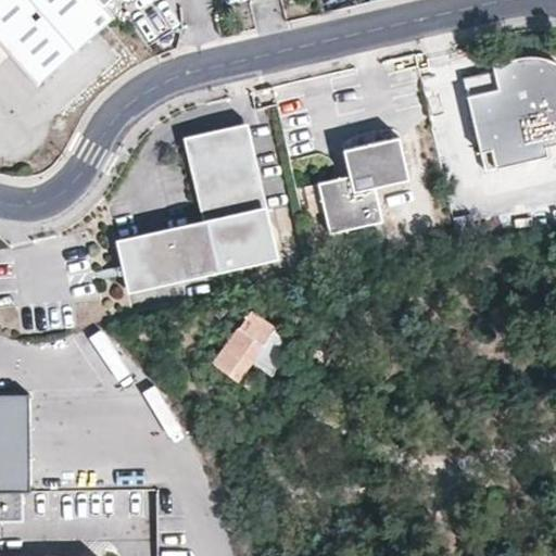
[(0,0),(0,51),(27,81),(102,14),(87,0),(0,0)]
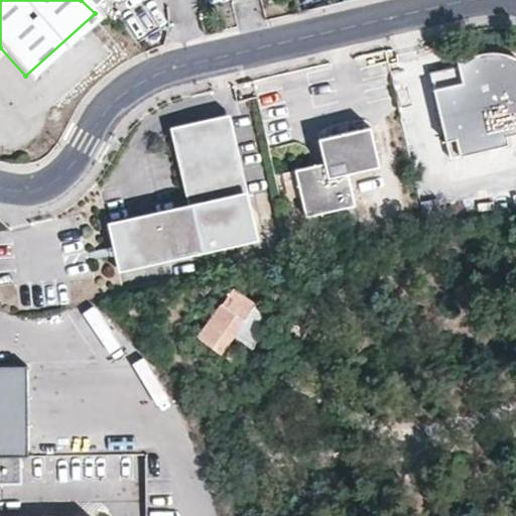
[(515,136),(515,58),(503,54),(485,54),(459,60),(460,68),(431,74),(452,160),(510,147),(508,138),(515,136)]
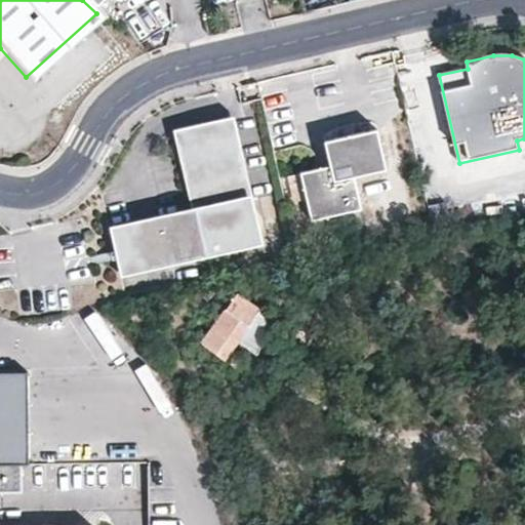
[(235,115),(175,128),(194,207),(206,258),(265,244),(235,115)]
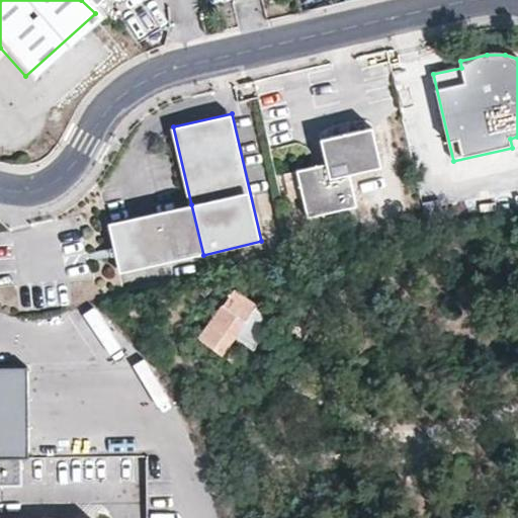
[(382,169),(373,130),(322,142),(327,166),(297,172),(309,220),(358,208),(350,176),(382,169)]
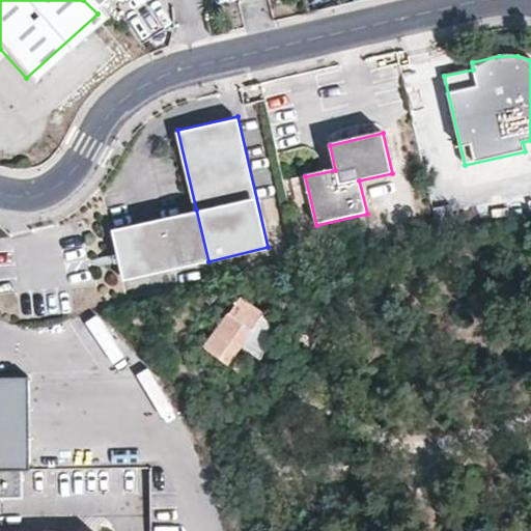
[(208,261),(196,210),(113,228),(126,282),(208,261)]
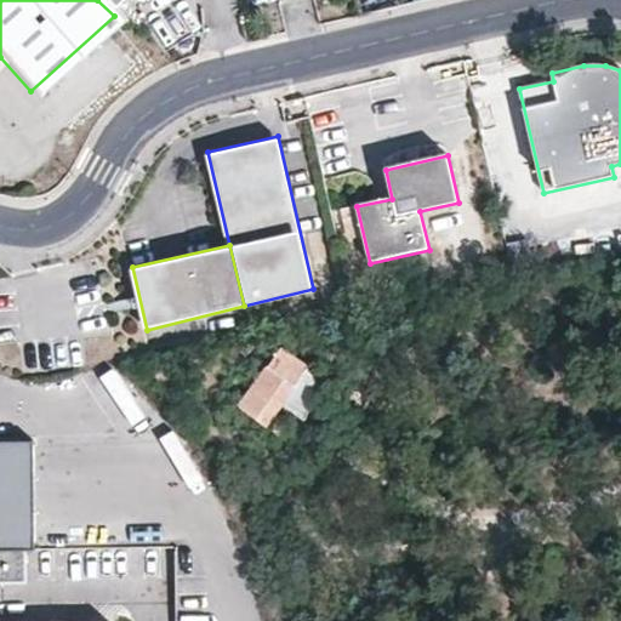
[(283,405),(307,370),(280,352),(240,405),(273,433),(285,426),(277,415),(283,405)]
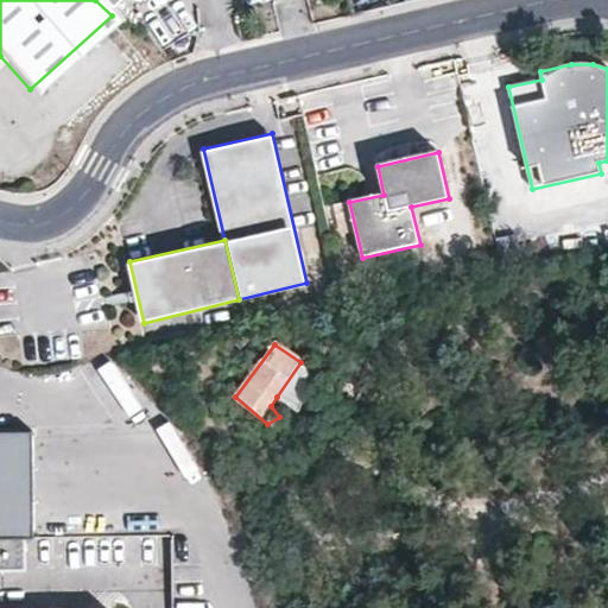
[(0,607),(107,607),(61,607),(0,607),(0,568),(29,568),(31,428),(0,428),(0,607)]
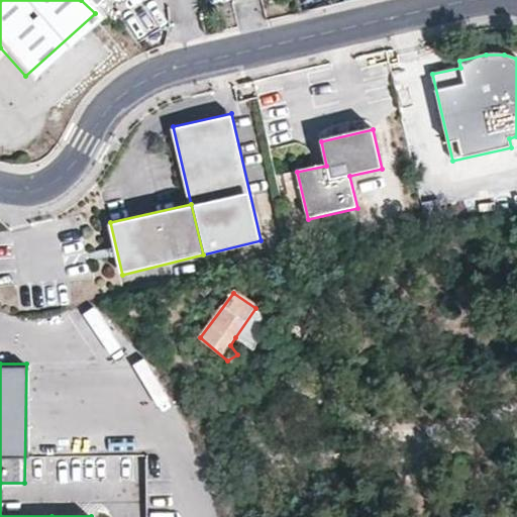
All buildings are outlined.
